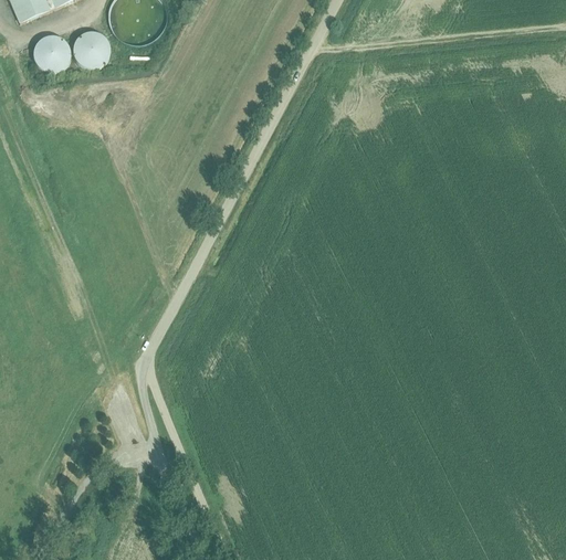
[(9,0),(20,22),(71,0),(9,0)]
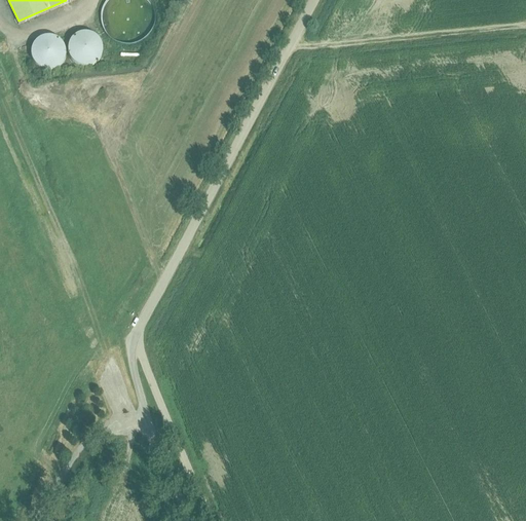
[(120,28),(130,24),(126,14),(117,19),(120,28)]
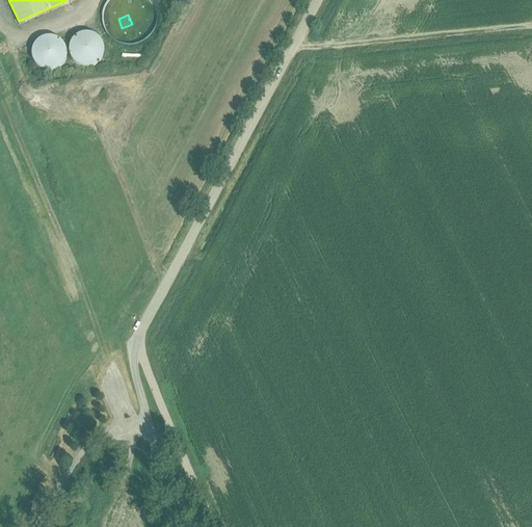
[(84,29),(81,30),(78,31),(75,33),(73,35),(71,38),(69,42),(69,45),(69,48),(69,51),(70,54),(72,57),(74,60),(77,61),(80,63),(83,64),(86,64),(89,64),(92,63),(96,61),(99,59),(101,56),(102,54),(103,51),(104,47),(103,44),(103,41),(101,37),(99,35),(97,32),(94,31),(90,30),(87,29),(84,29)]
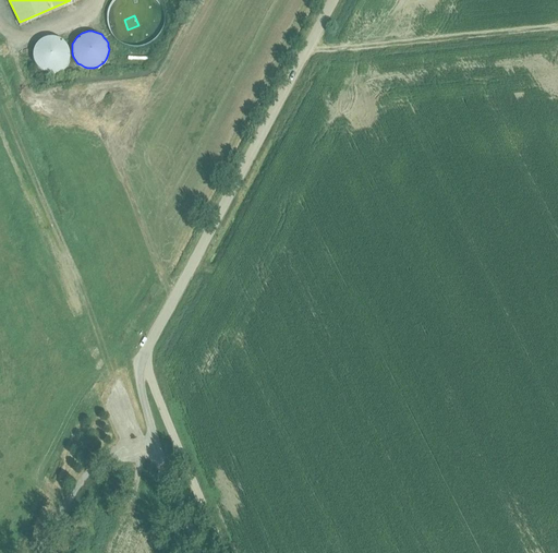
[(133,35),(136,45),(147,43),(144,33),(133,35)]
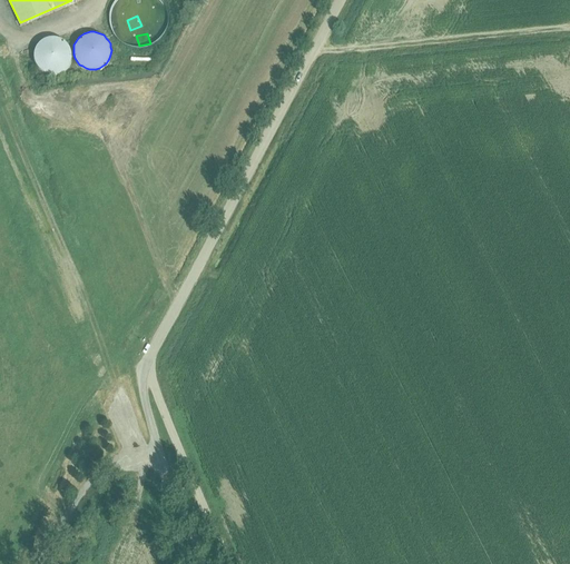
[(50,36),(47,37),(43,38),(40,40),(38,42),(36,46),(35,49),(33,52),(33,56),(33,59),(36,62),(37,66),(39,68),(42,70),(46,72),(49,72),(52,73),(56,72),(60,71),(62,70),(66,68),(68,65),(69,61),(70,58),(71,55),(71,51),(70,48),(68,45),(66,41),(64,39),(60,38),(57,36),(53,36),(50,36)]
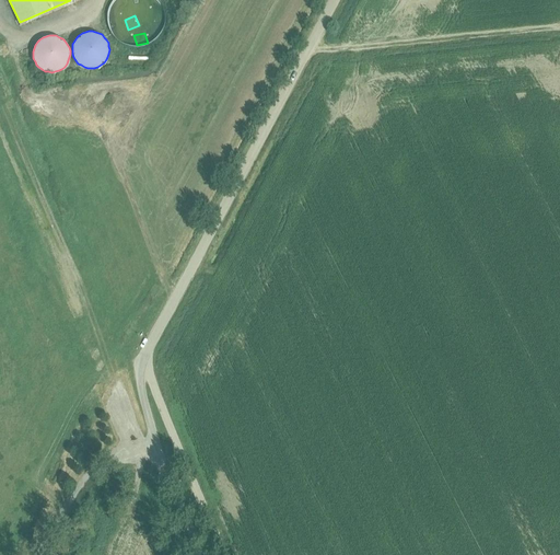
[(133,386),(137,401),(142,400),(139,385),(133,386)]
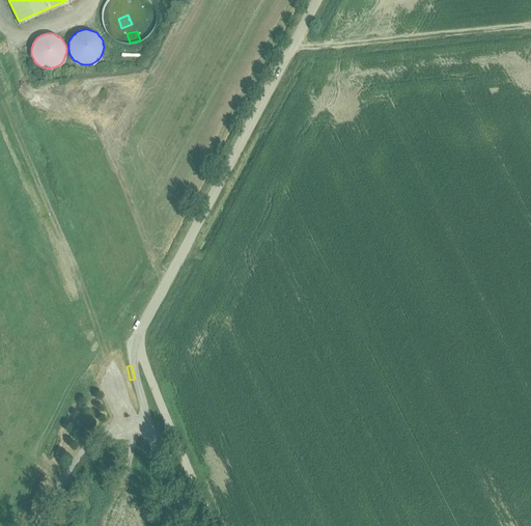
All buildings are outlined.
